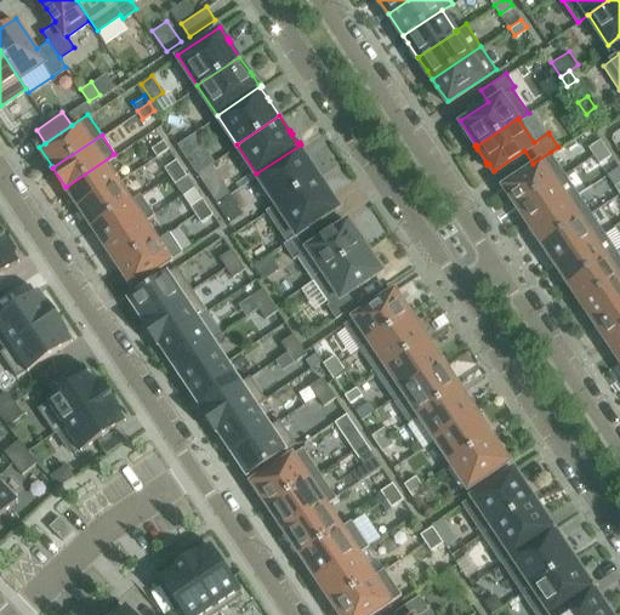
[(599,137),(587,146),(593,153),(606,146),(599,137)]
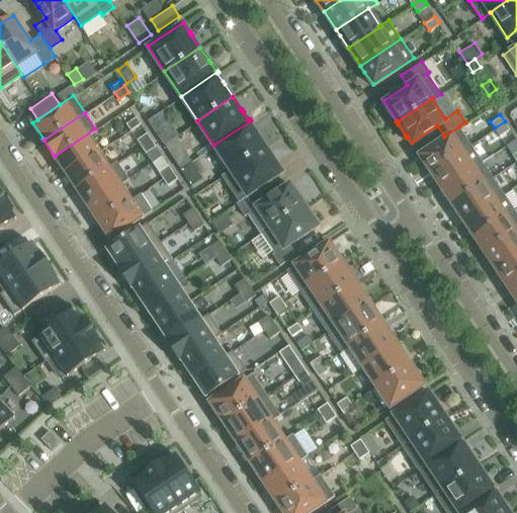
[(136,115),(125,121),(131,129),(141,121),(136,115)]
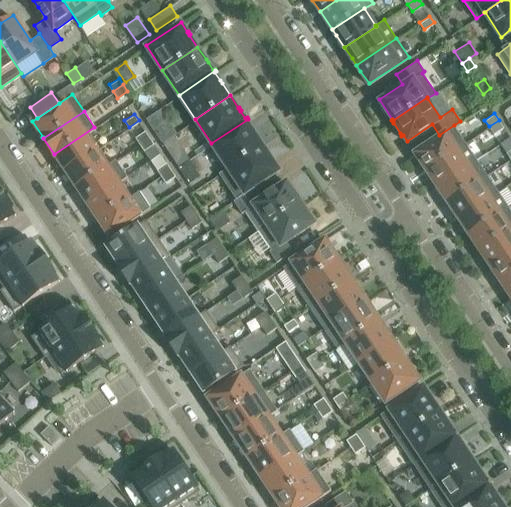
[(248,119),(211,143),(227,167),(262,144),(254,132),(255,131),(253,128),(252,129),(247,121),(249,120),(248,119)]
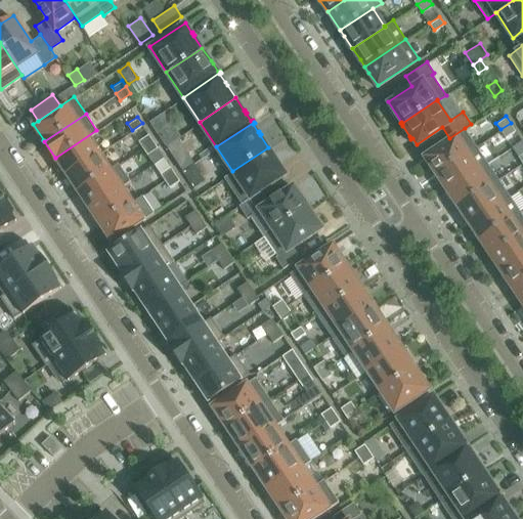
[(511,123),(500,129),(505,136),(515,129),(511,123)]
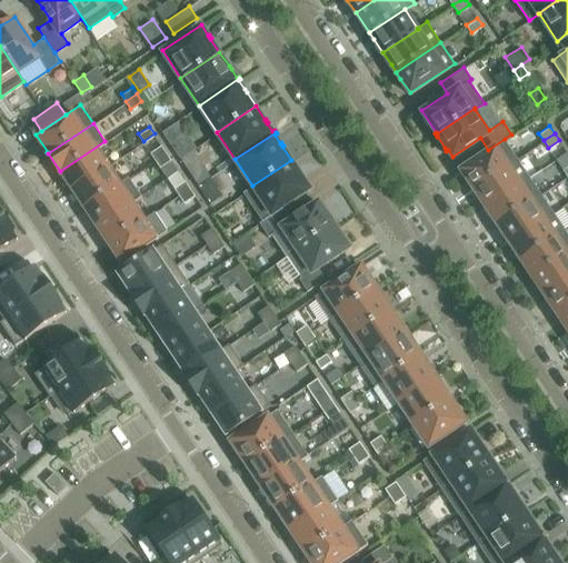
[(488,150),(460,169),(472,187),(517,158),(505,139),(488,150)]
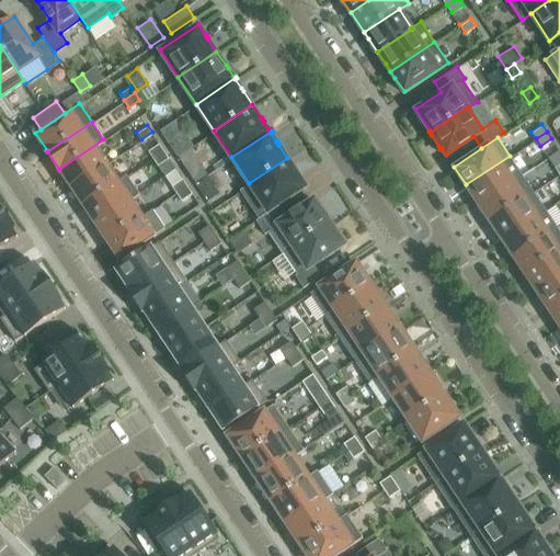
[(103,139),(59,169),(59,170),(60,169),(71,185),(106,162),(95,146),(104,140),(103,139)]
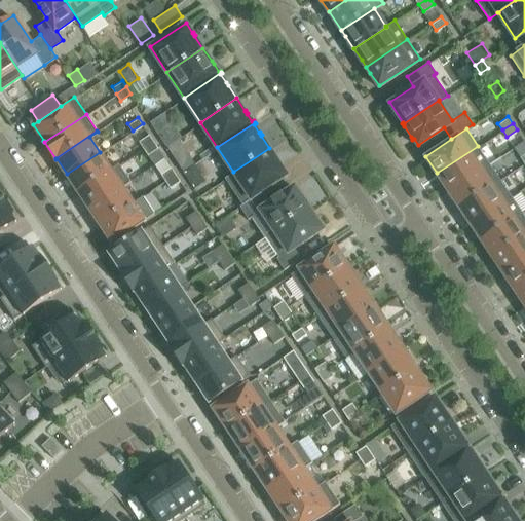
[(149,134),(139,140),(143,147),(153,140),(149,134)]
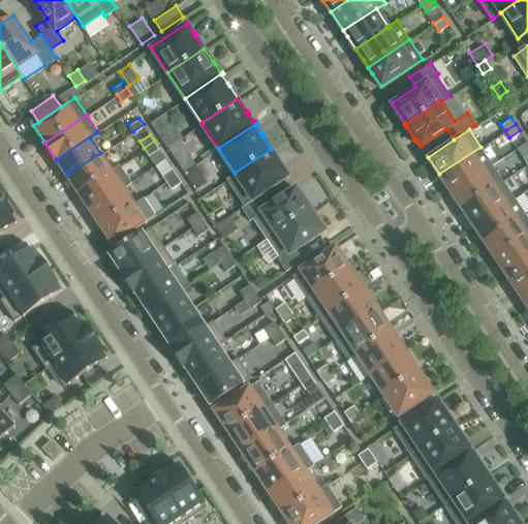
[(178,139),(166,146),(173,154),(184,147),(178,139)]
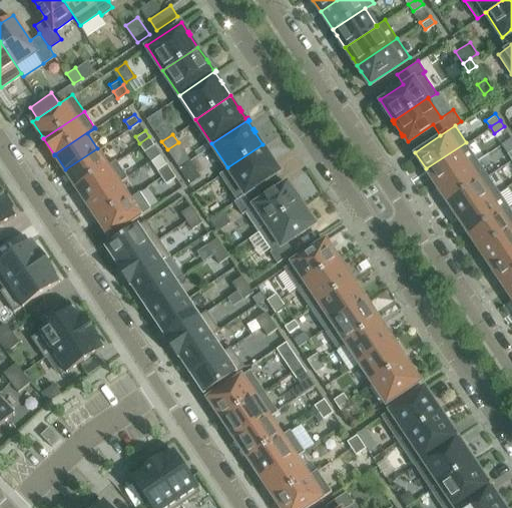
[(149,136),(139,143),(144,150),(154,143),(149,136)]
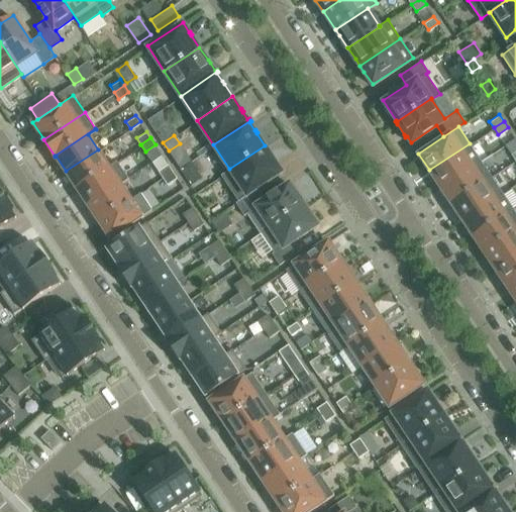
[(481,160),(470,143),(429,170),(440,186),(481,160)]
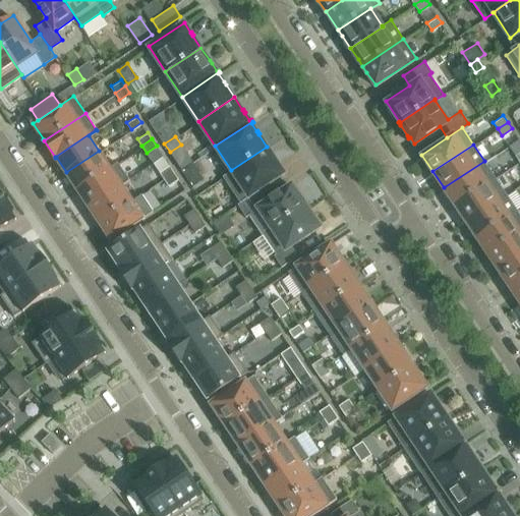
[(267,147),(231,170),(223,176),(240,202),(258,189),(284,172),(277,162),(278,162),(276,159),(275,159),(267,147)]
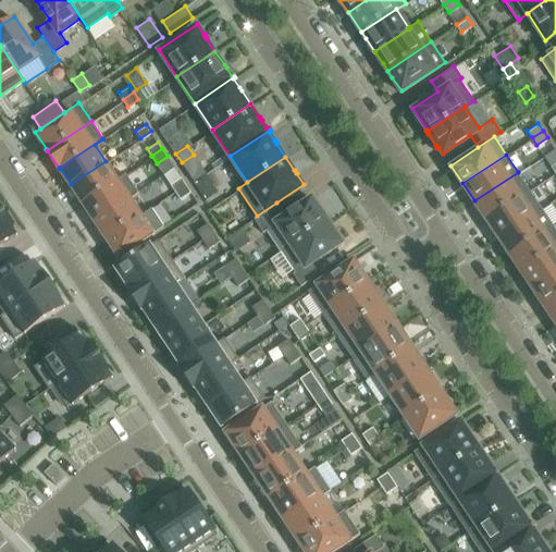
[(106,161),(71,184),(83,201),(126,173),(125,172),(116,179),(106,161)]
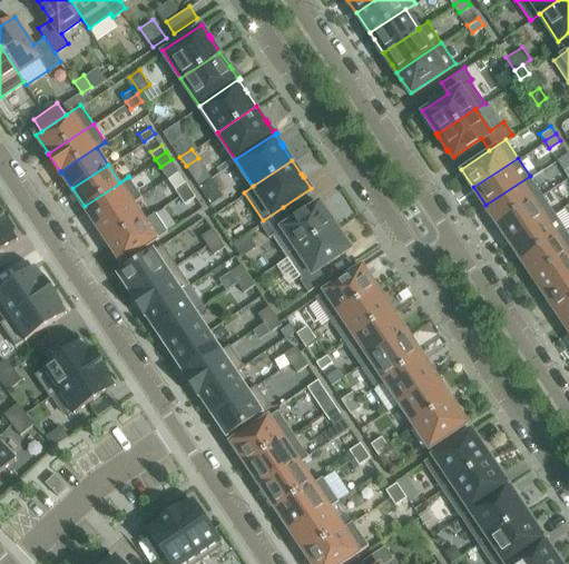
[(530,176),(486,205),(498,223),(542,194),(530,176)]
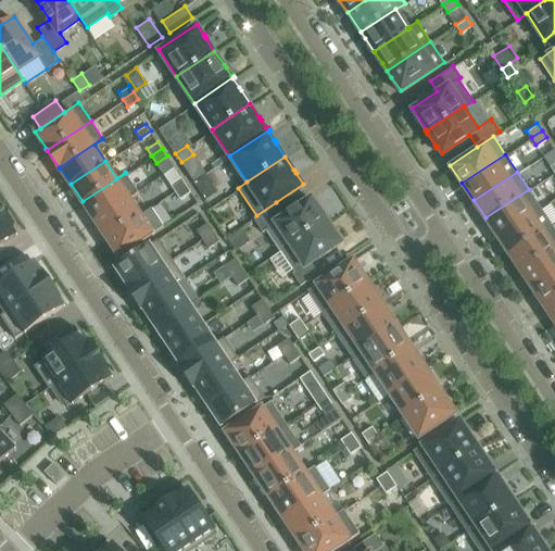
[(126,173),(83,201),(93,218),(137,190),(126,173)]
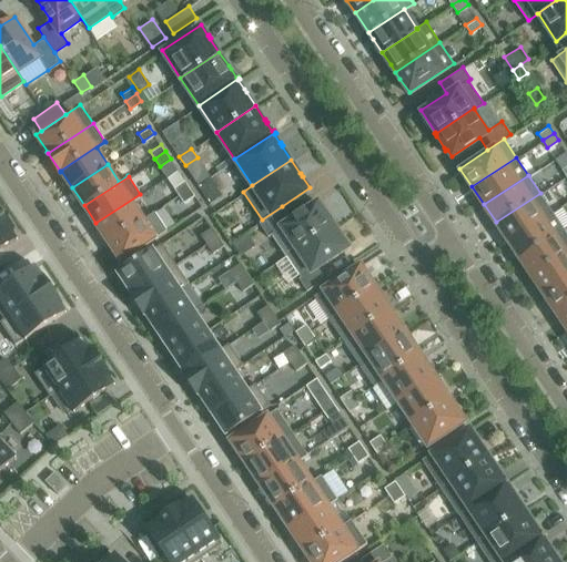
[(211,176),(199,184),(204,193),(216,184),(211,176)]
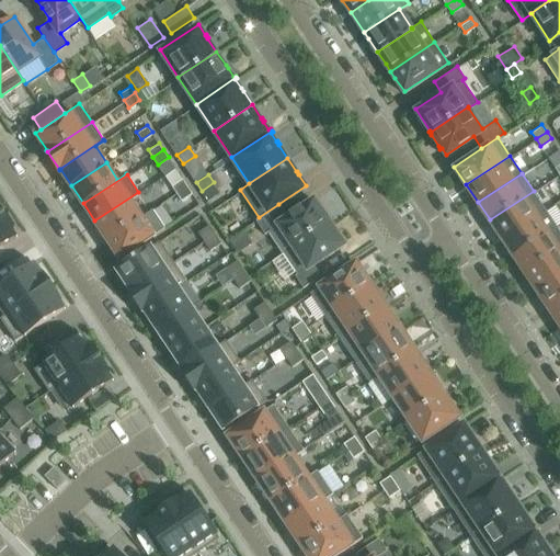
[(182,178),(171,184),(176,192),(187,184),(182,178)]
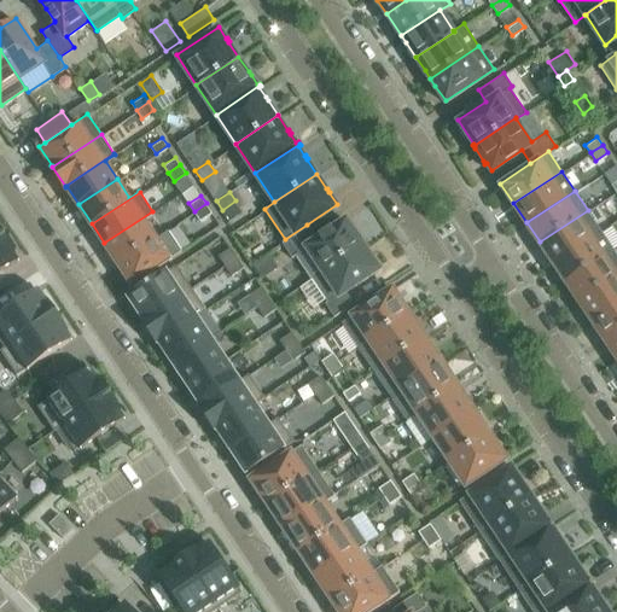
[(207,203),(195,211),(199,220),(211,211),(207,203)]
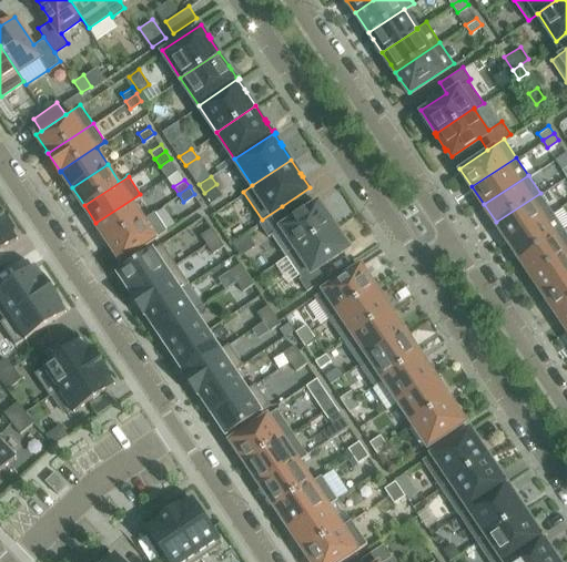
[(540,193),(496,222),(507,239),(552,211),(540,193)]
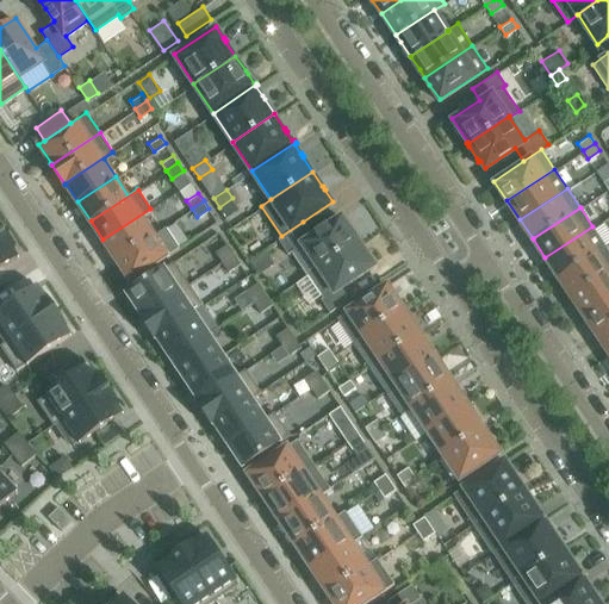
[(150,209),(103,240),(116,259),(154,234),(142,216),(151,209),(150,209)]
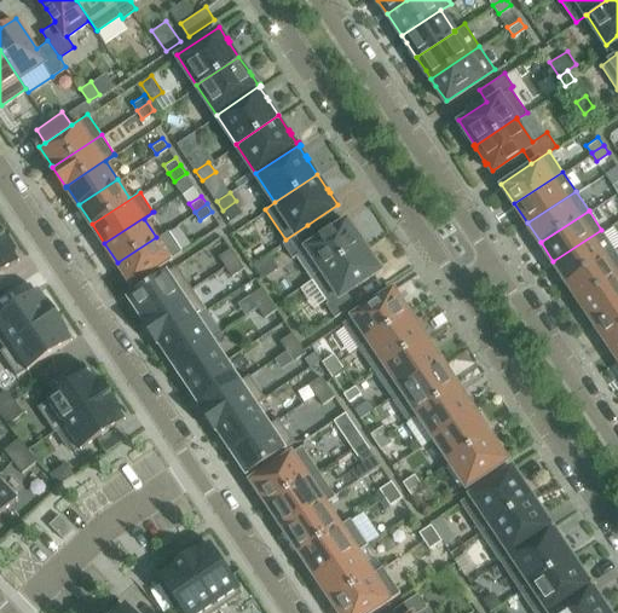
[(286,240),(282,242),(292,256),(296,254),(312,277),(363,243),(364,244),(365,243),(364,240),(363,240),(356,227),(353,224),(352,225),(346,218),(317,238),(307,225),(286,240)]
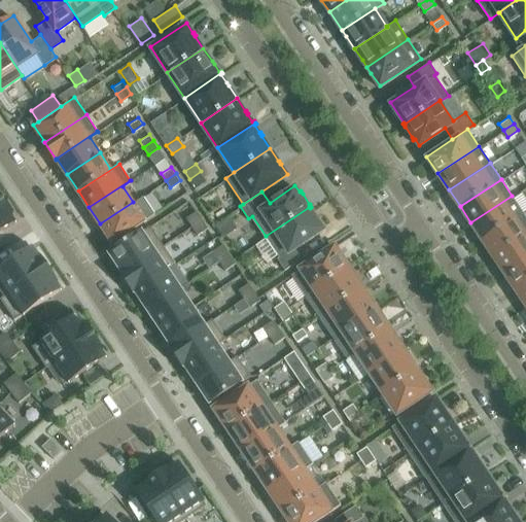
[(133,202),(100,223),(111,241),(144,219),(153,213),(142,196),(133,202)]
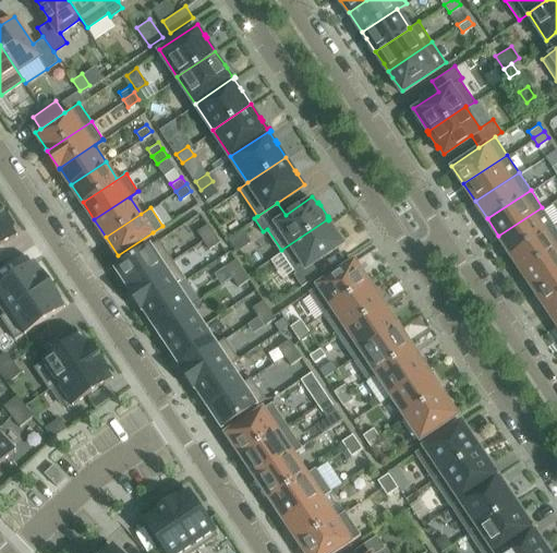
[(542,207),(498,236),(510,253),(554,225),(542,207)]
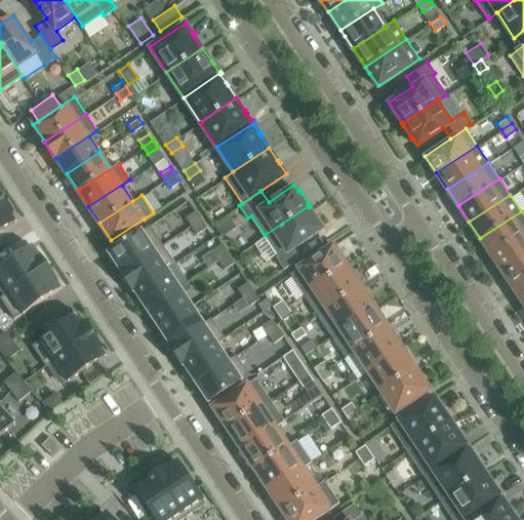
[(2,198),(0,199),(0,229),(15,218),(2,198)]
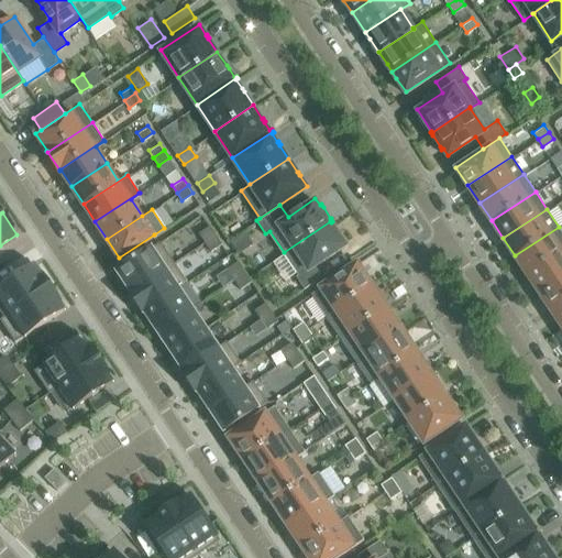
[(330,221),(284,252),(298,274),(296,275),(304,287),(327,272),(320,261),(345,244),(331,222),(330,221)]
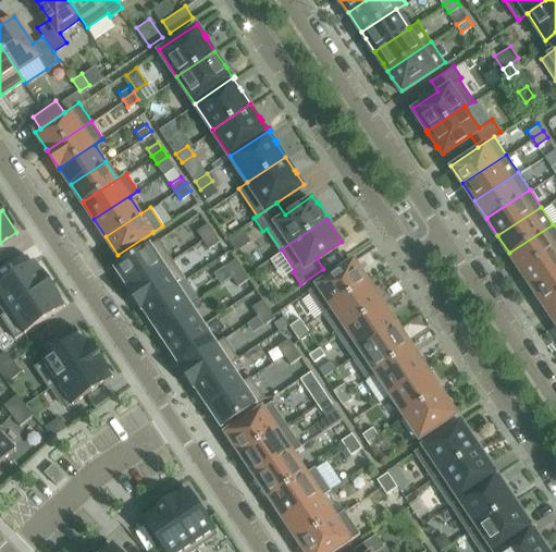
[(196,229),(202,237),(213,231),(207,221),(196,229)]
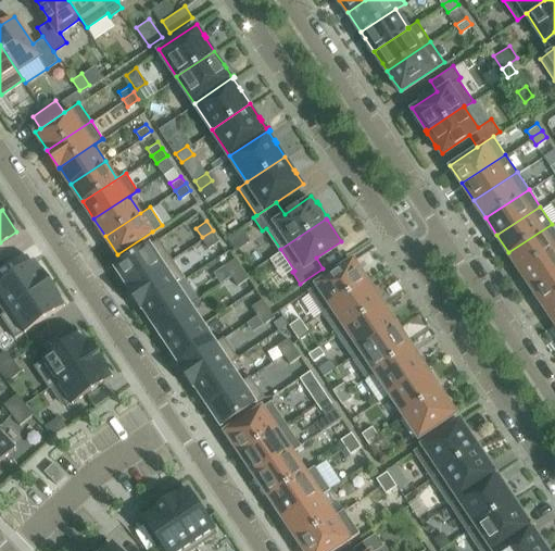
[(554,228),(552,224),(508,252),(520,270),(554,246),(554,228)]
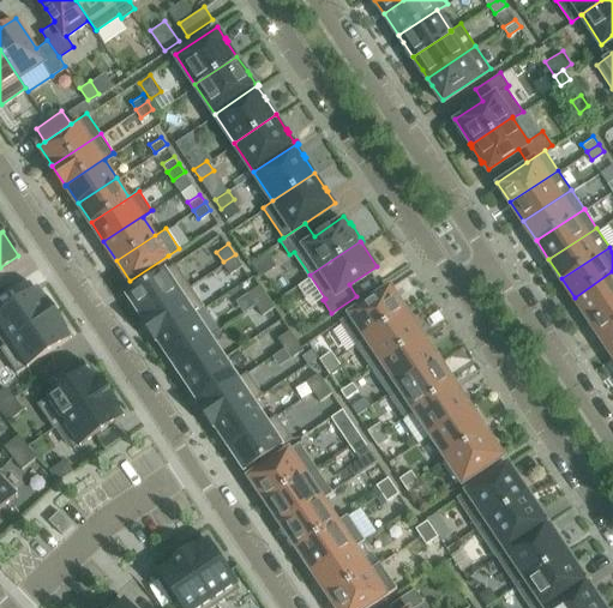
[(223,262),(229,272),(241,264),(242,264),(235,254),(223,262)]
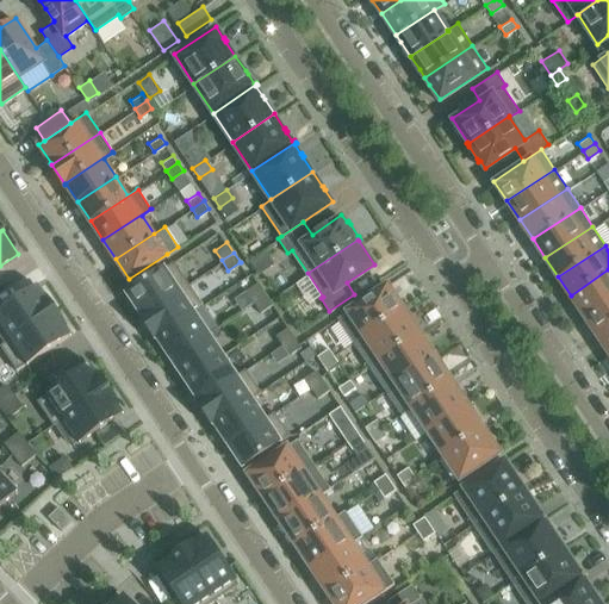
[(173,260),(126,291),(141,313),(140,313),(140,315),(188,282),(173,260)]
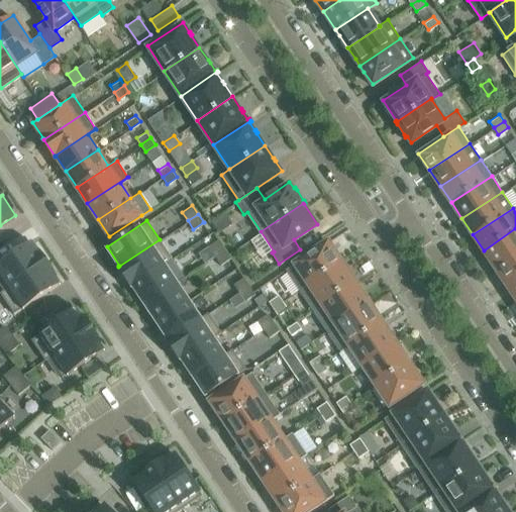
[(515,228),(484,250),(494,267),(515,251),(515,228)]
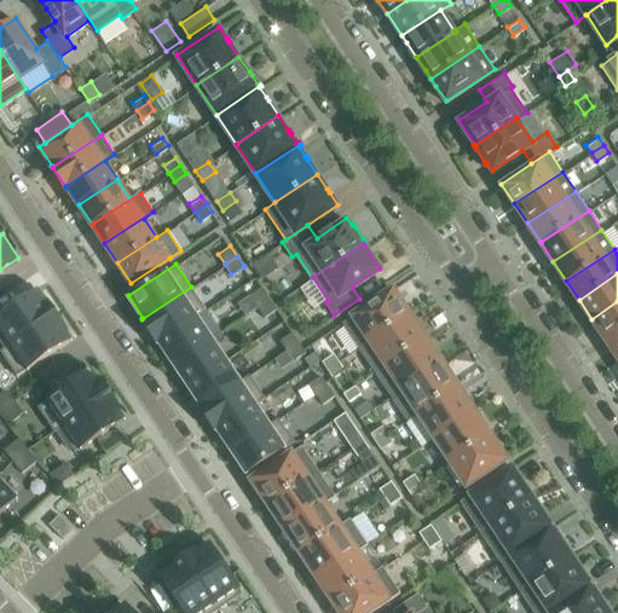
[(249,294),(256,305),(269,296),(261,285),(249,294)]
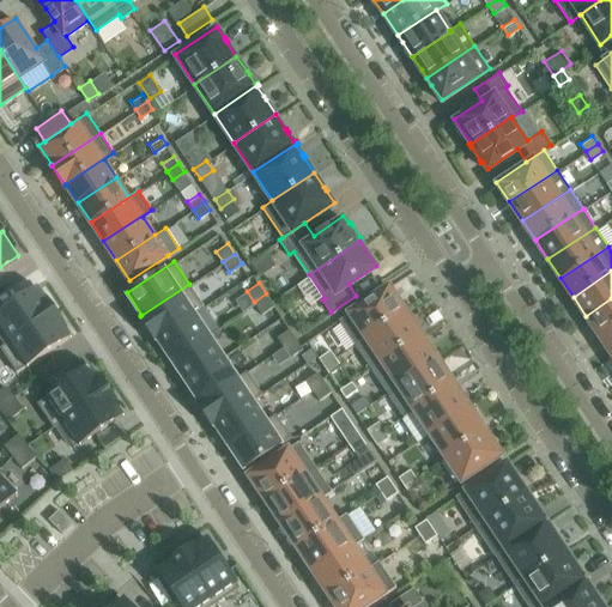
[(189,284),(140,316),(156,339),(157,339),(195,313),(205,307),(189,284)]
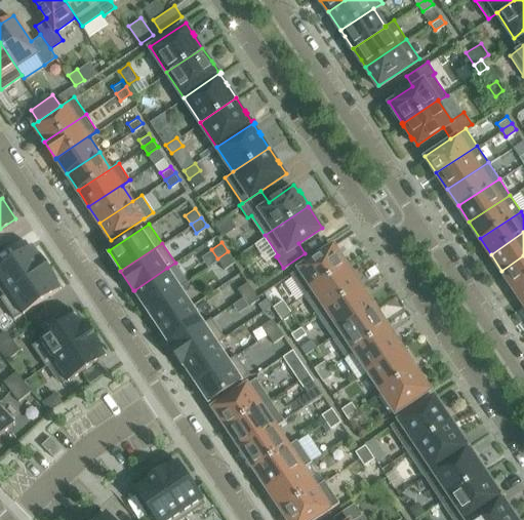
[(333,243),(289,273),(304,293),(348,265),(333,243)]
